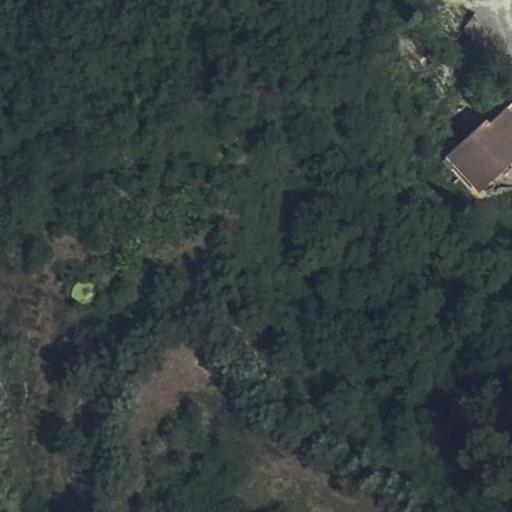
[(511,0),(498,0),(501,20),(511,32),(511,0)]
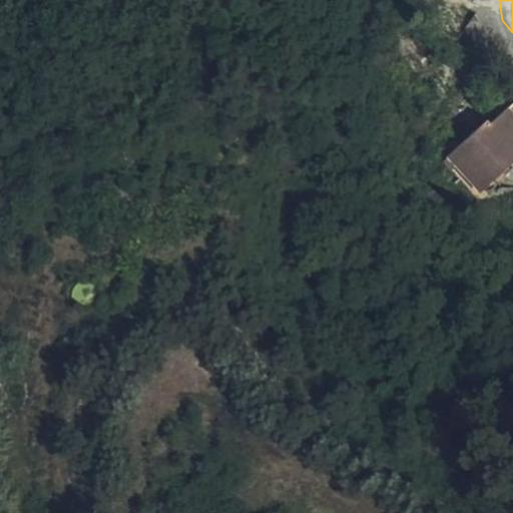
[(457,39),(475,64),(493,41),(476,15),(457,39)]
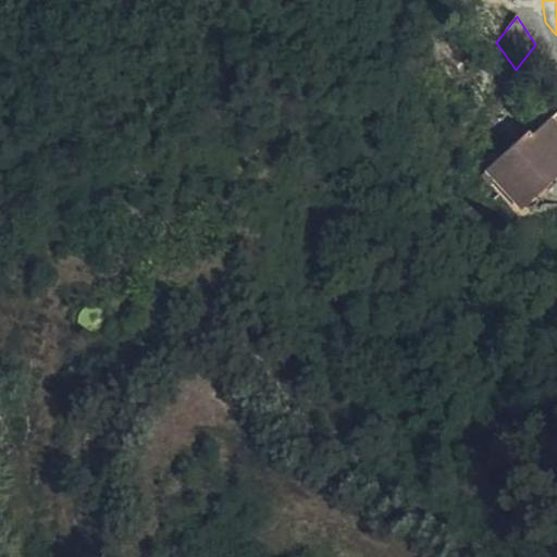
[(485,171),(496,183),(521,210),(537,195),(545,187),(556,176),(556,123),(552,119),(533,136),(529,132),(485,171)]
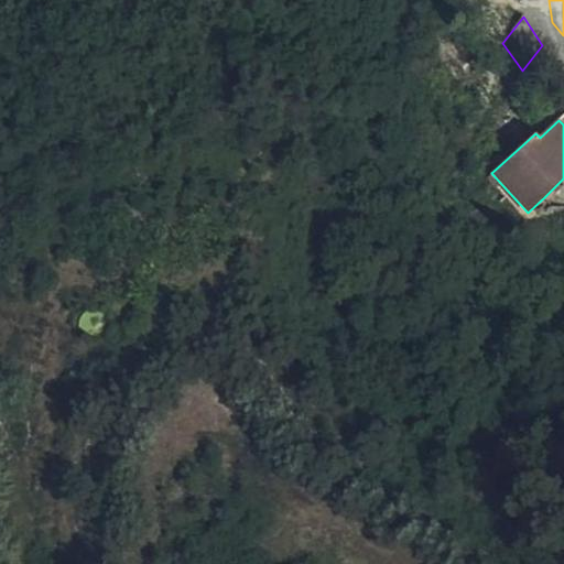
[(497,191),(502,185),(491,173),(486,179),(497,191)]
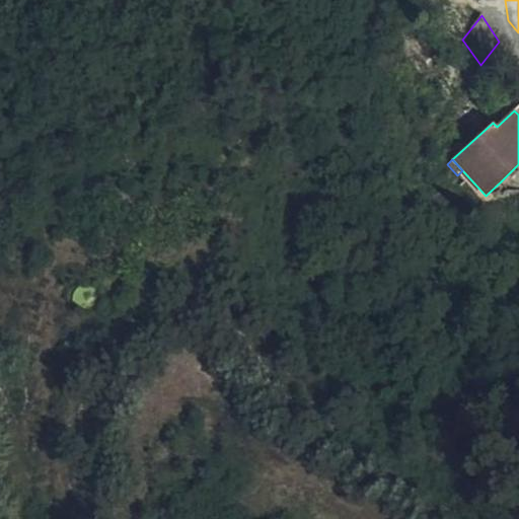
[(508,174),(501,181),(507,188),(515,181),(508,174)]
